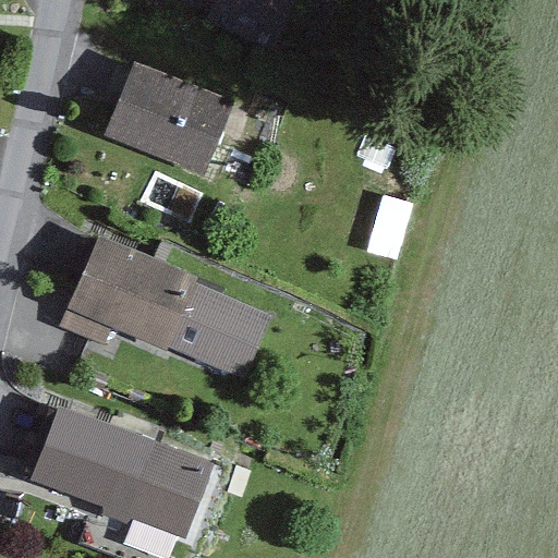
[(247,0),(210,0),(242,13),(247,0)]
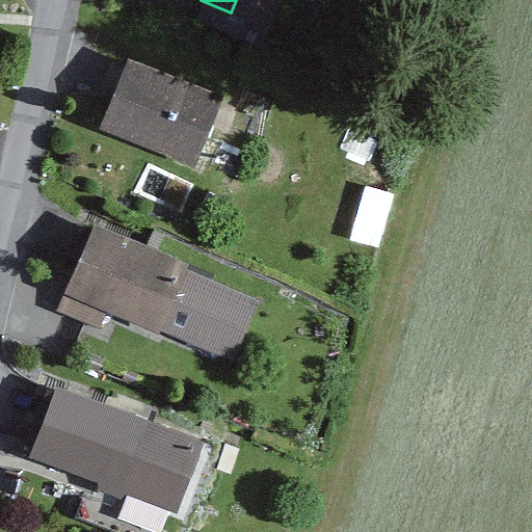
[(232,101),(131,60),(101,134),(202,176),(232,101)]
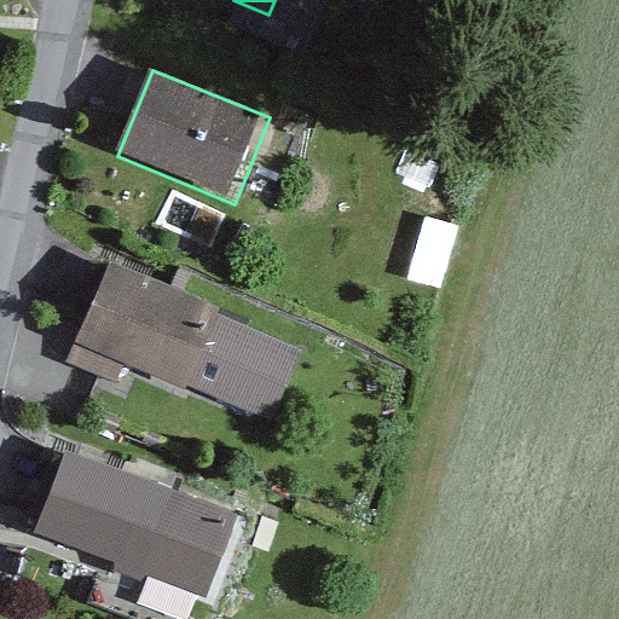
[(416,254),(410,277),(438,285),(445,262),(416,254)]
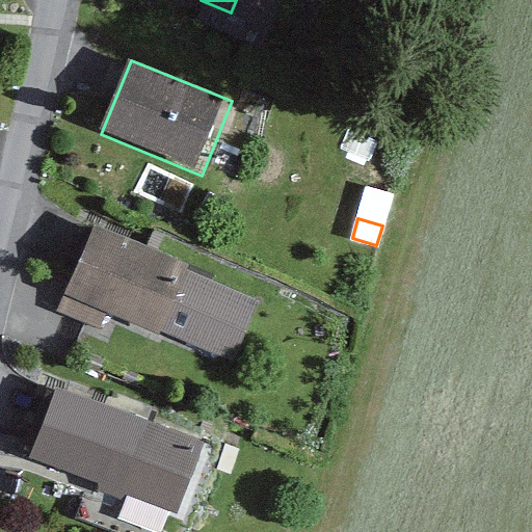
[(262,299),(95,225),(56,314),(99,333),(108,313),(158,335),(160,329),(234,363),(262,299)]
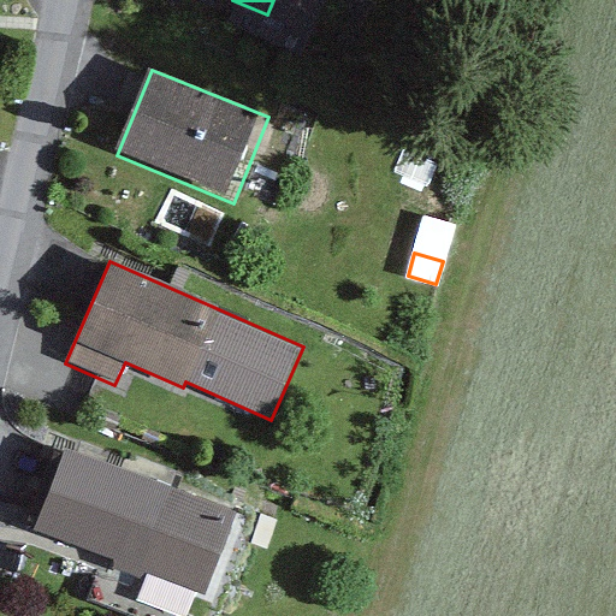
[(236,511),(66,449),(35,531),(205,593),(236,511)]
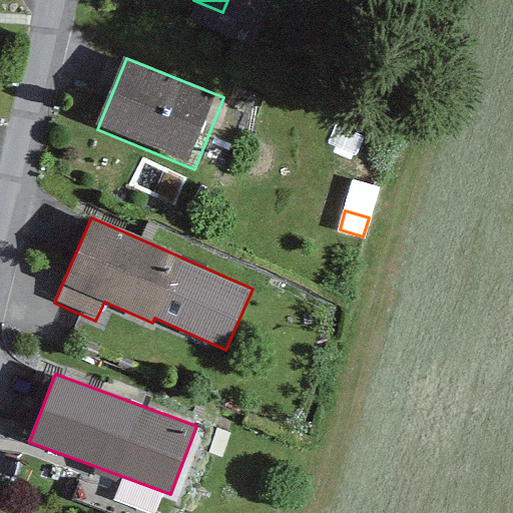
All buildings are outlined.
